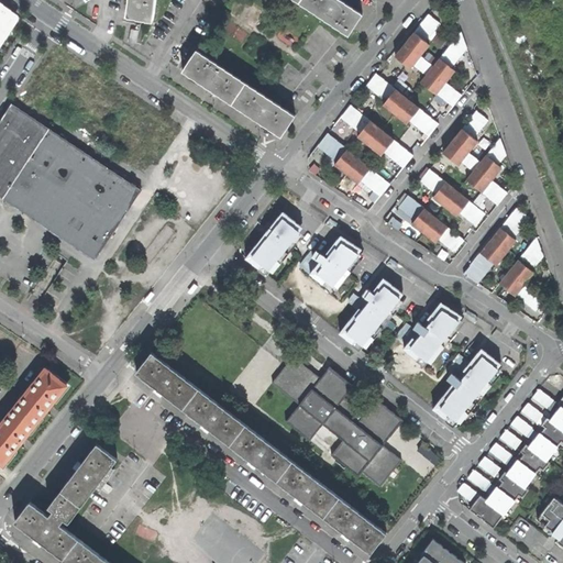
[(0,0),(0,45),(21,14),(0,0)]
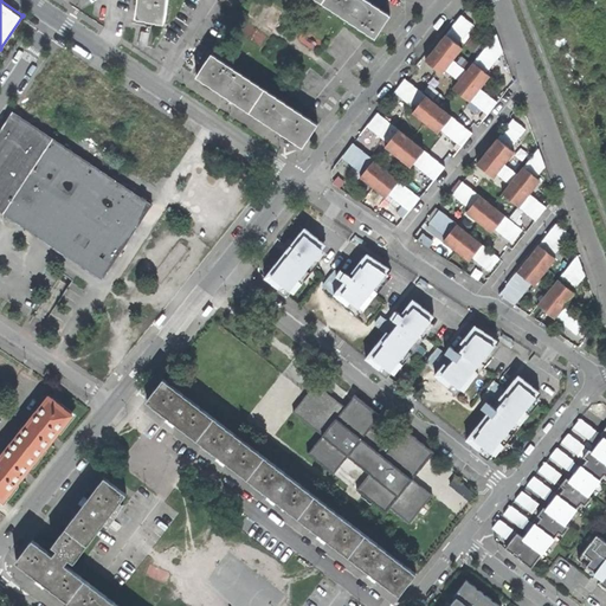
[(135,0),(134,15),(162,21),(165,2),(165,0),(135,0)]
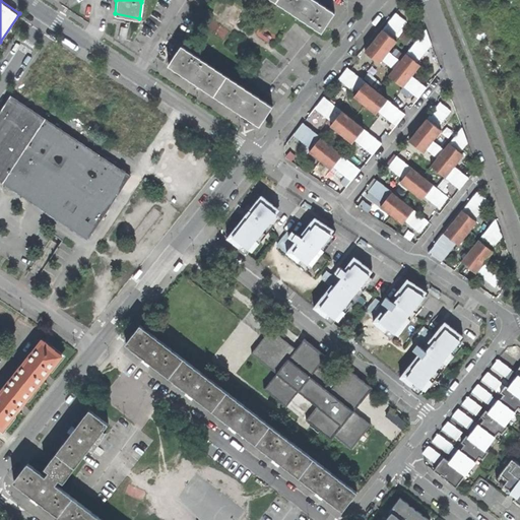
[(274,0),(273,2),(319,34),(332,14),(312,0),(311,0),(274,0)]
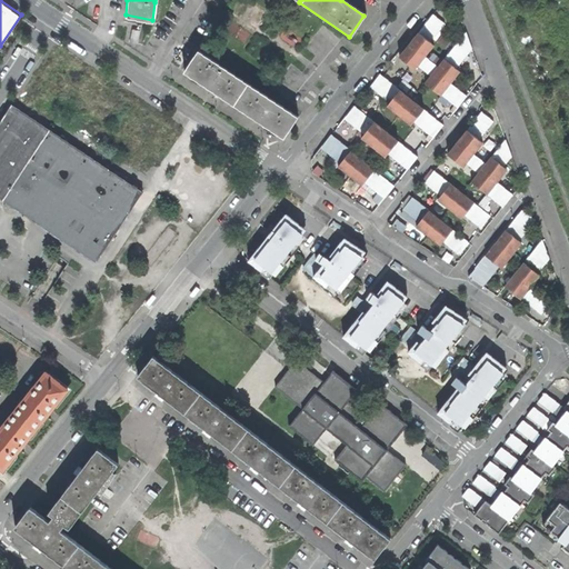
[(442,93),(458,107),(462,101),(467,96),(451,82),(460,71),(456,68),(466,56),(472,48),(467,31),(438,66),(426,56),(435,45),(430,41),(445,23),(433,13),(427,21),(399,56),(415,68),(418,65),(425,69),(431,76),(426,82),(441,95),(442,93)]
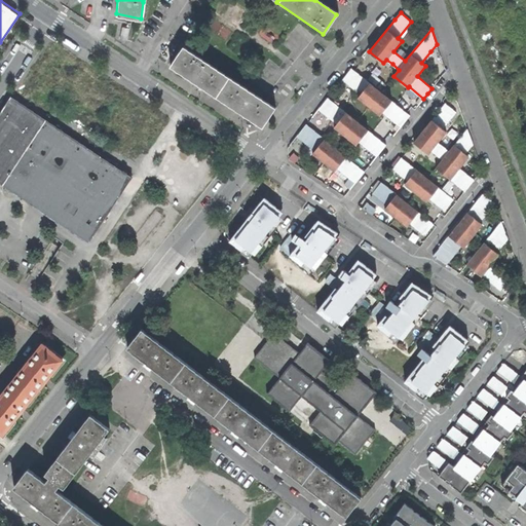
[(219,98),(232,78),(185,46),(172,66),(195,82),(219,98)]
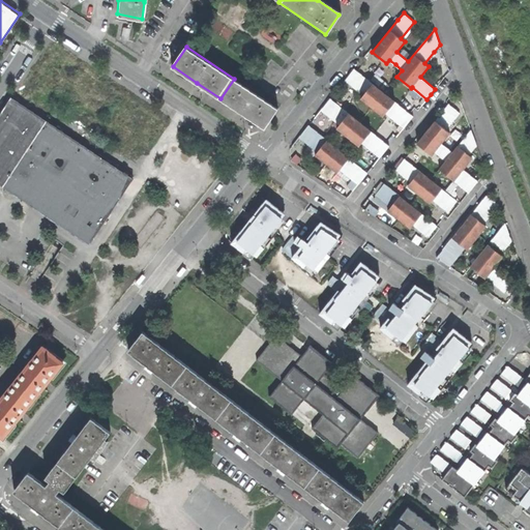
[(408,122),(413,116),(355,68),(351,74),(345,80),(363,94),(360,97),(383,116),(386,113),(404,127),(408,122)]
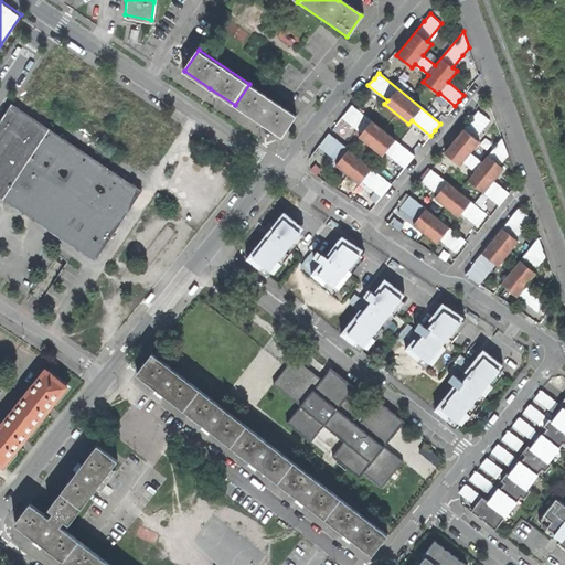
[(297,115),(249,84),(235,105),(259,120),(283,136),(297,115)]
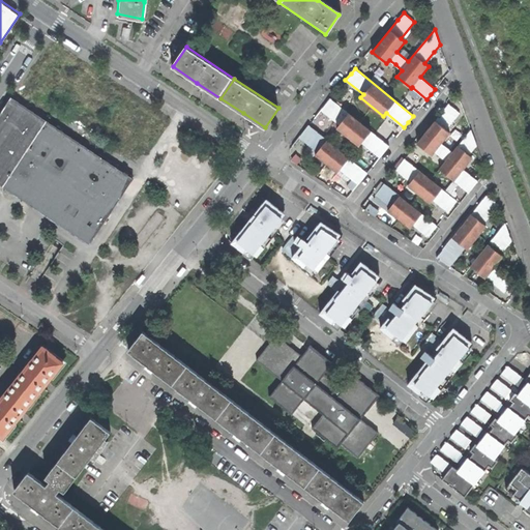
[(205,91),(200,97),(239,125),(243,119),(205,91)]
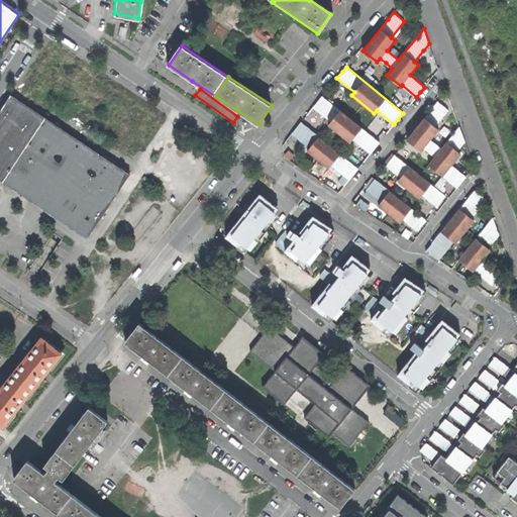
[(0,180),(14,190),(86,237),(127,174),(114,165),(116,162),(96,147),(93,150),(10,95),(3,105),(0,110),(0,180)]
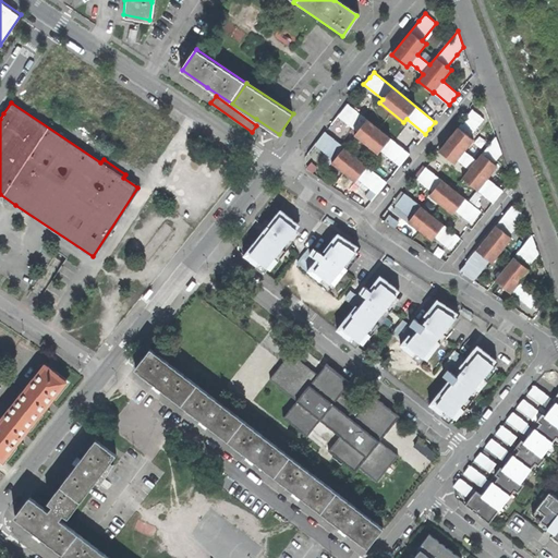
[(404,160),(410,154),(349,102),(343,109),(338,116),(358,131),(354,134),(378,153),(380,149),(400,166),(404,160)]
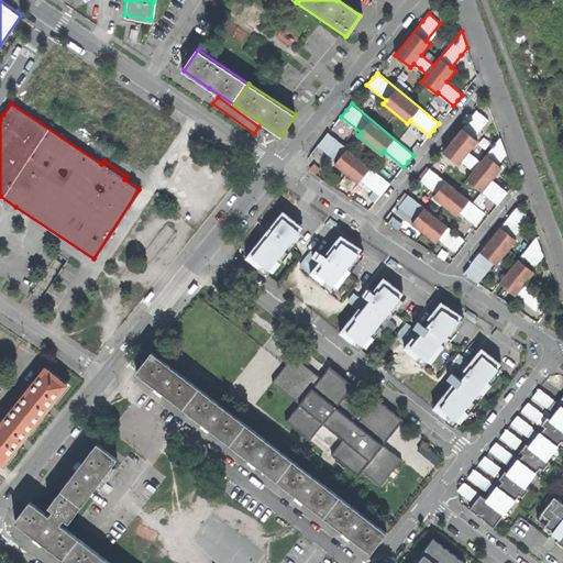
[(466,179),(498,205),(503,198),(508,192),(492,179),(503,167),(498,164),(501,159),(506,154),(500,138),(481,162),(468,152),(477,140),(474,136),(488,119),(477,110),(467,122),(443,152),(459,164),(462,161),(466,164),(474,170),(466,179)]
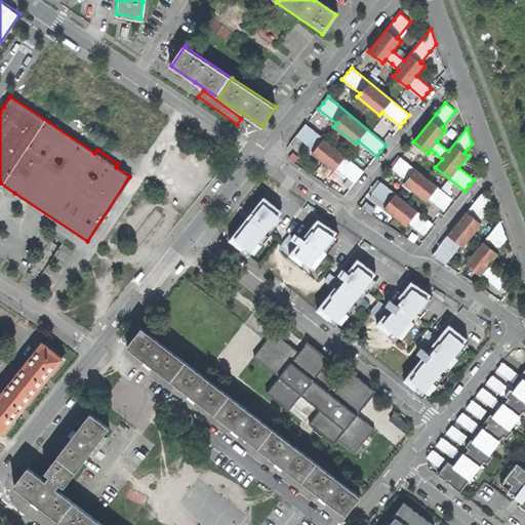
[(359,176),(364,171),(306,123),(296,135),(303,139),(315,150),(312,152),(334,170),(336,167),(355,182),(359,176)]
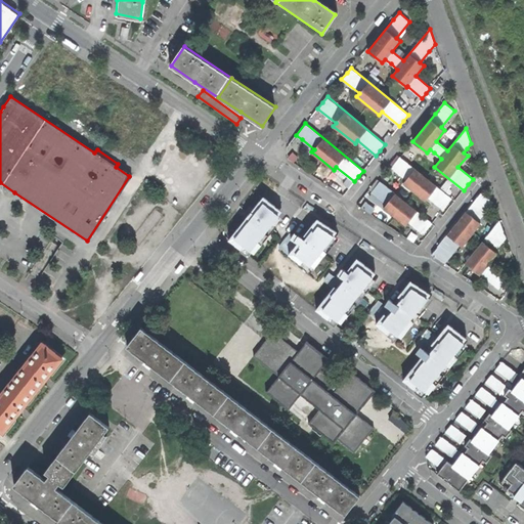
[(428,198),(442,210),(446,205),(451,198),(400,157),(395,162),(391,168),(405,180),(403,183),(425,201),(428,198)]
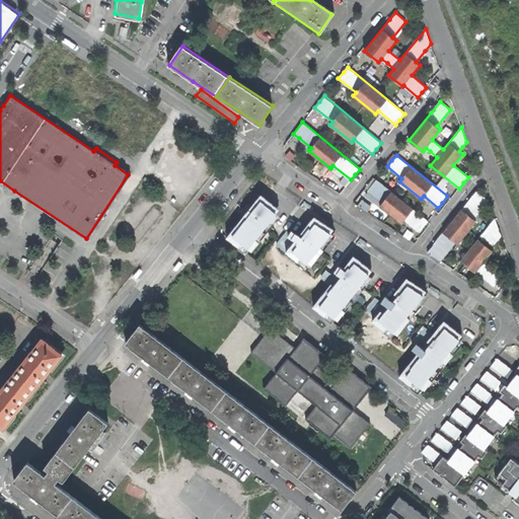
[(424,226),(428,221),(377,179),(372,186),(367,191),(382,203),(379,206),(401,223),(404,220),(419,232),(424,226)]
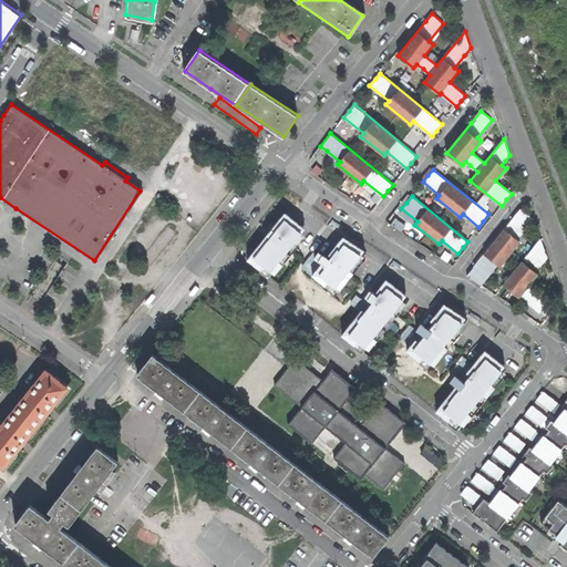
[(497,264),(500,267),(521,241),(517,239),(533,219),(527,214),(521,208),(466,276),(474,280),(481,285),(497,264)]
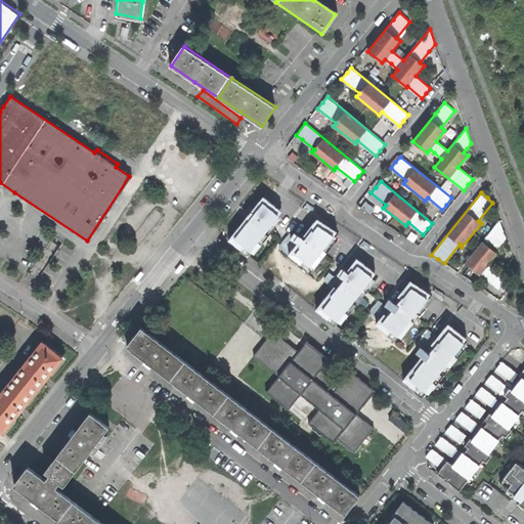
[(288,214),(266,197),(248,219),(231,238),(253,256),(288,214)]
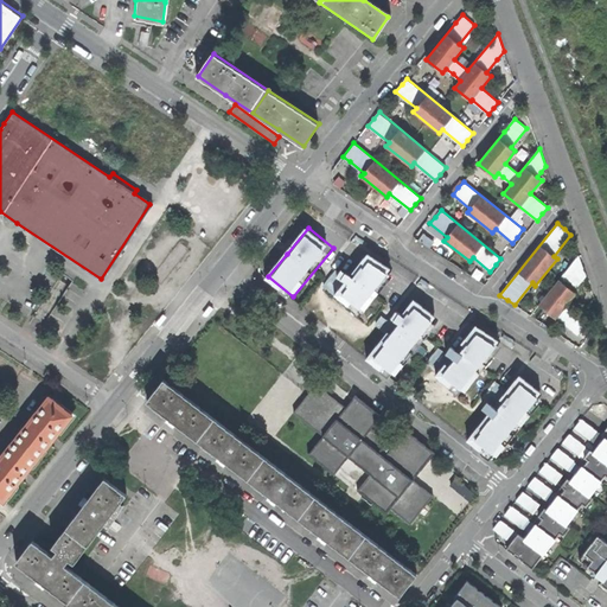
[(384,262),(375,255),(353,281),(338,269),(324,287),(359,317),(396,272),(384,262)]
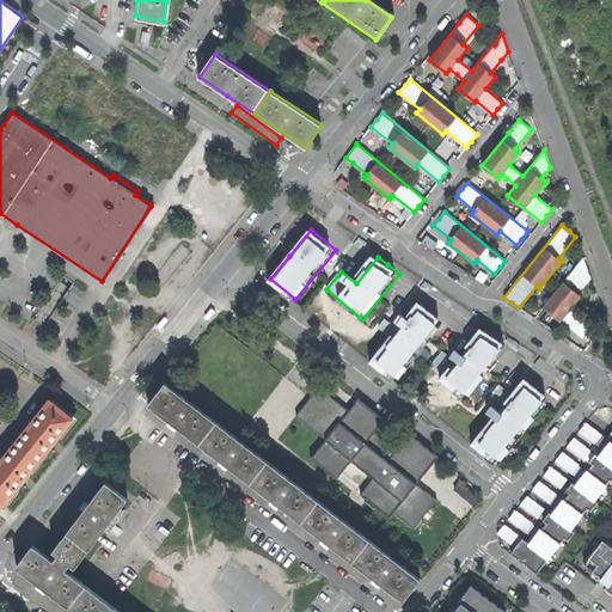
[(582,337),(592,324),(570,307),(581,295),(577,293),(591,277),(587,269),(583,257),(543,307),(560,322),(561,319),(571,328),(582,337)]
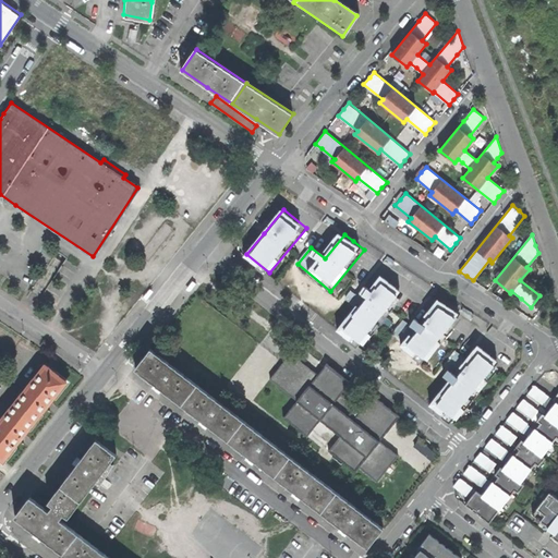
[(386,273),(346,330),(362,343),(407,289),(395,279),(386,273)]
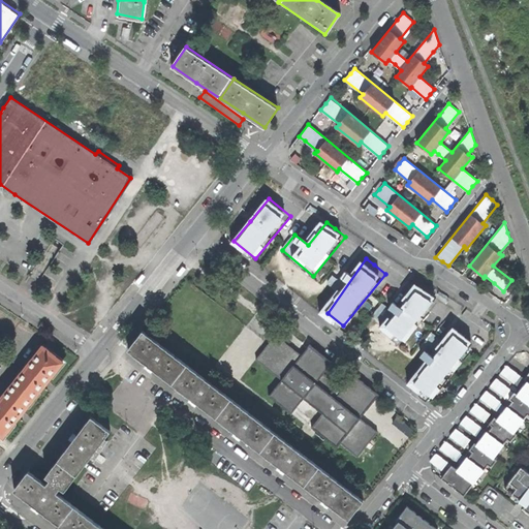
[(409,304),(405,309),(414,316),(417,317),(435,297),(425,289),(414,283),(402,299),(409,304)]
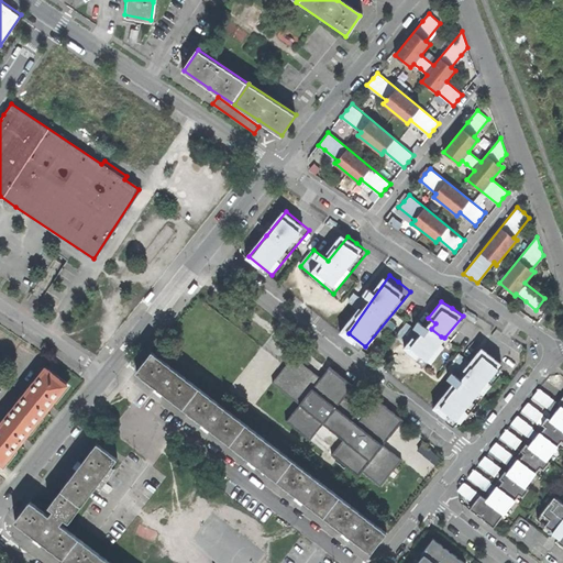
[(188,308),(187,307),(179,316),(184,319),(188,311),(190,309),(188,308)]
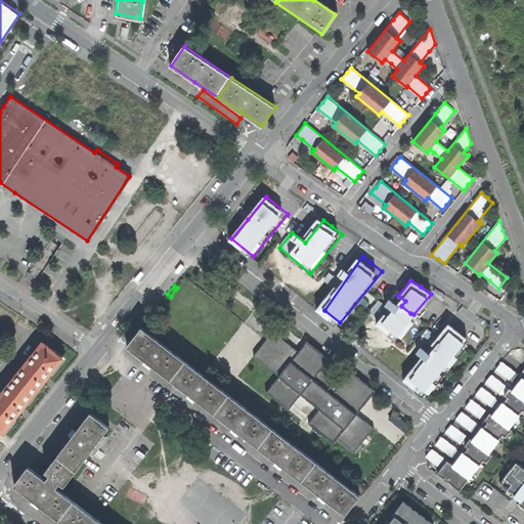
[(370,310),(380,318),(385,313),(388,308),(378,301),(370,310)]
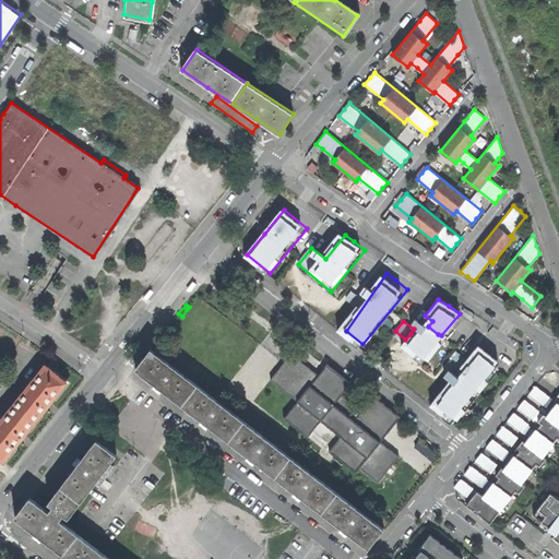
[(405,340),(401,345),(414,356),(418,352),(428,359),(441,343),(438,340),(435,337),(438,334),(428,326),(417,339),(411,334),(405,340)]
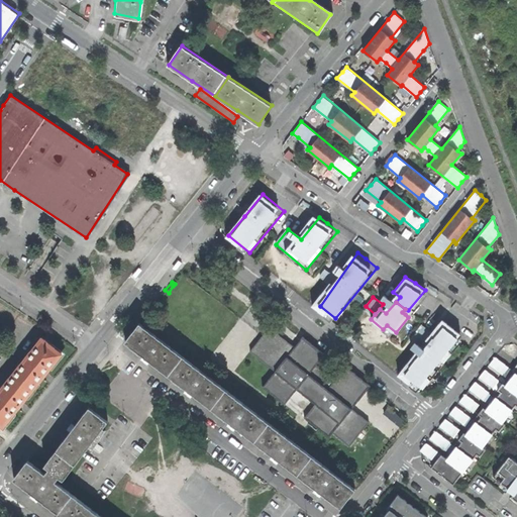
[(431,333),(426,339),(432,344),(422,356),(416,351),(398,374),(410,384),(413,380),(422,388),(429,379),(426,376),(440,358),(443,360),(451,351),(448,348),(460,333),(450,326),(442,319),(431,333)]
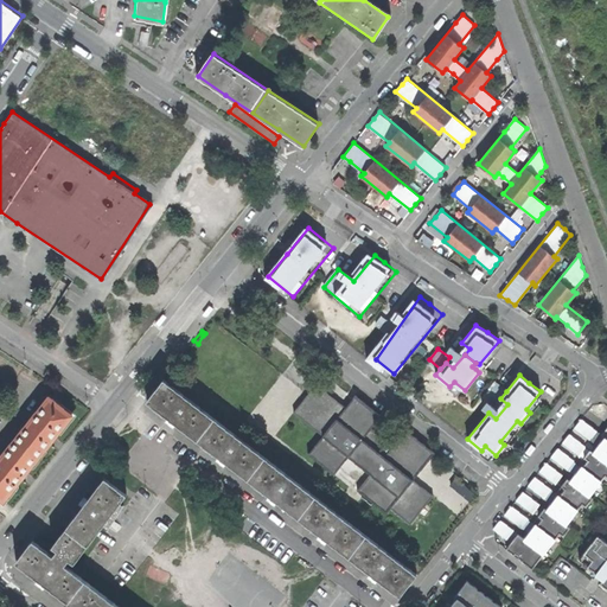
[(376,579),(398,595),(416,574),(163,378),(145,401),(171,420),(223,460),(274,500),(325,540),(376,579)]
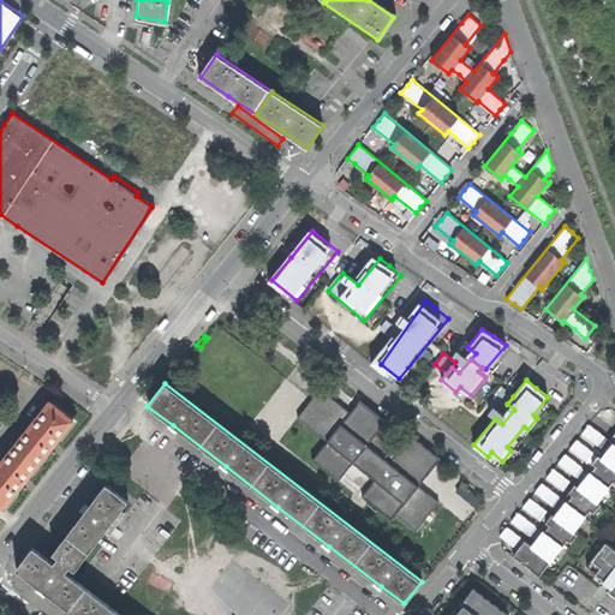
[(501,410),(507,404),(513,396),(501,387),(490,400),(501,410)]
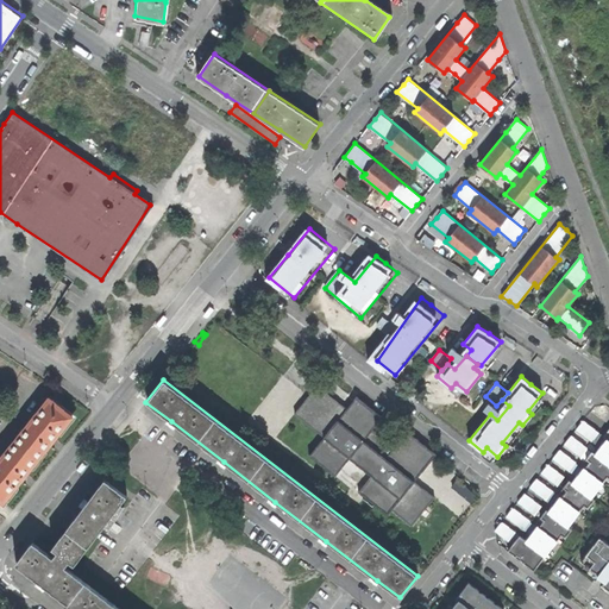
[(0,500),(4,503),(23,479),(24,481),(26,478),(29,475),(27,473),(51,444),(52,445),(55,443),(56,440),(55,438),(73,416),(49,399),(32,419),(31,418),(25,425),(26,426),(5,453),(4,452),(0,457),(0,500)]
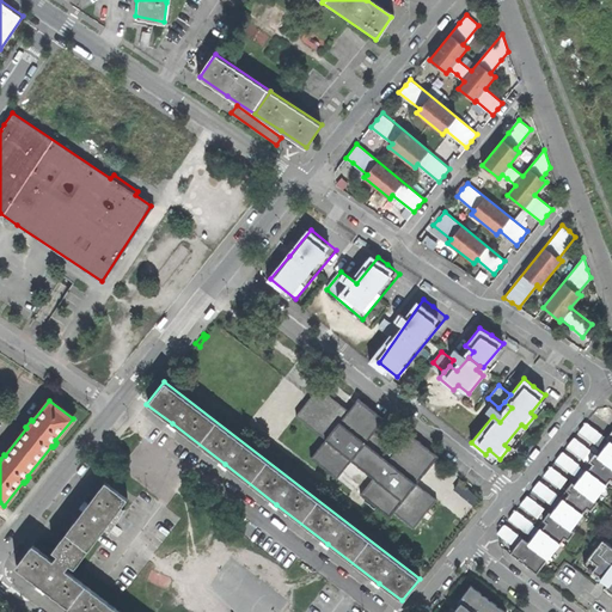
[(328,439),(350,411),(336,401),(332,404),(330,403),(328,405),(325,404),(322,408),(323,409),(319,412),(313,414),(310,416),(305,421),(328,439)]
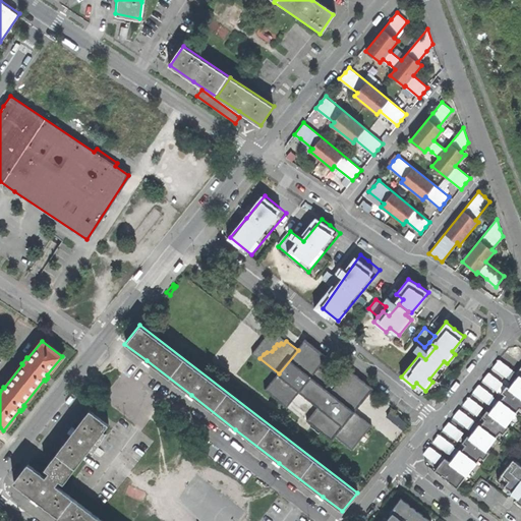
[(506,377),(512,369),(499,359),(493,366),(506,377)]
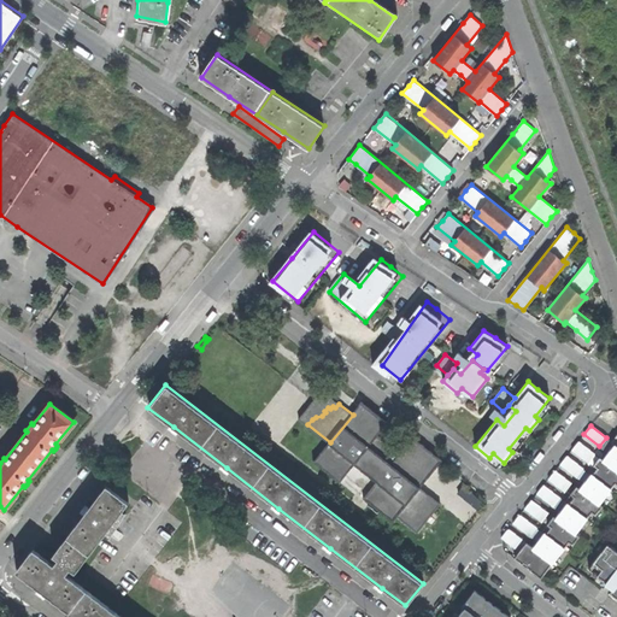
[(569,541),(573,544),(579,535),(576,533),(592,512),(595,515),(603,505),(599,503),(615,483),(616,483),(616,434),(612,441),(615,444),(616,446),(611,453),(609,451),(604,459),(598,465),(594,463),(587,472),(591,475),(587,479),(580,488),(574,495),(571,493),(564,500),(566,503),(569,504),(563,511),(562,510),(556,517),(554,518),(556,519),(551,524),(547,522),(541,530),(544,533),(546,534),(540,540),(539,539),(533,546),(507,528),(501,536),(519,551),(522,553),(517,559),(523,564),(540,577),(569,541)]
